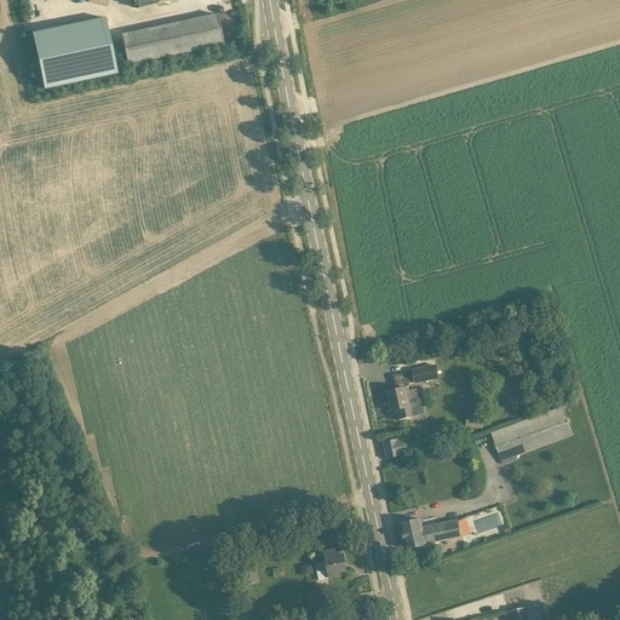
[(220,15),(124,33),(130,64),(227,46),(220,15)]
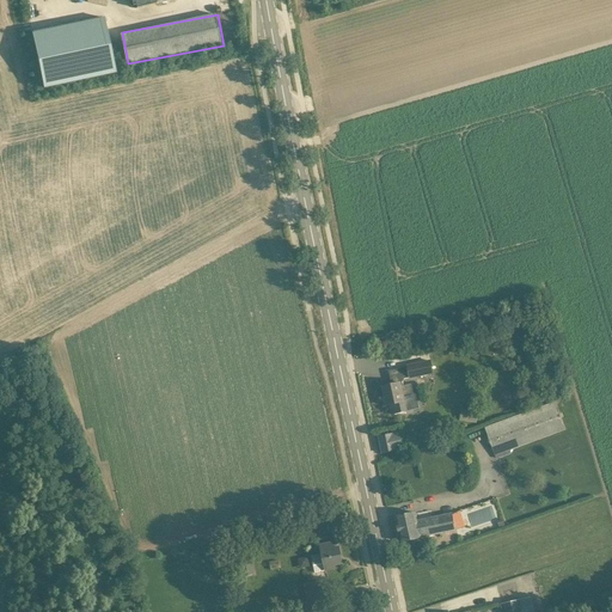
[(116,73),(104,18),(32,34),(44,89),(116,73)]
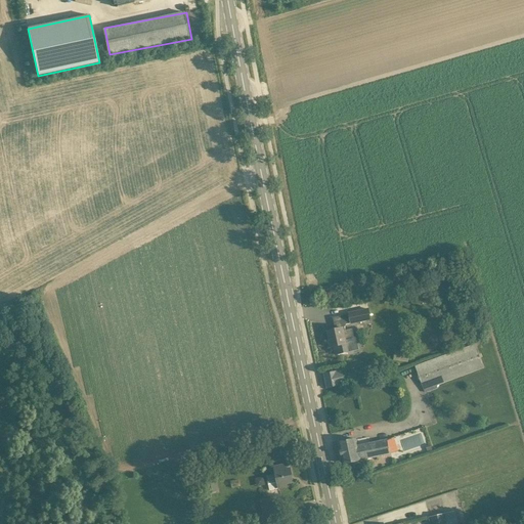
[(348,312),(350,324),(372,320),(368,308),(348,312)]
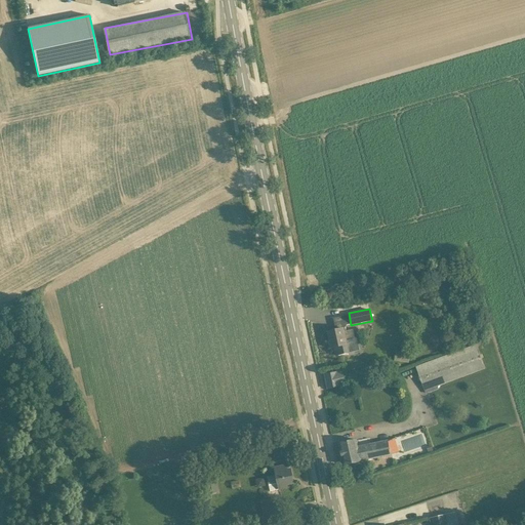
[(346,328),(344,328),(328,332),(330,340),(329,341),(330,346),(332,347),(332,349),(335,348),(336,356),(349,353),(348,348),(356,346),(355,338),(353,330),(347,331),(346,328)]
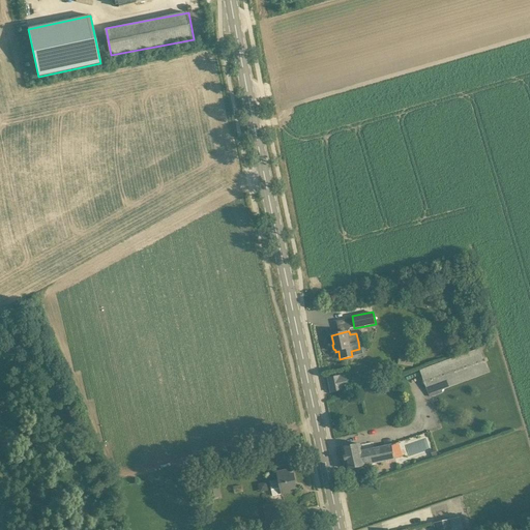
[(466,345),(462,332),(454,335),(458,348),(466,345)]
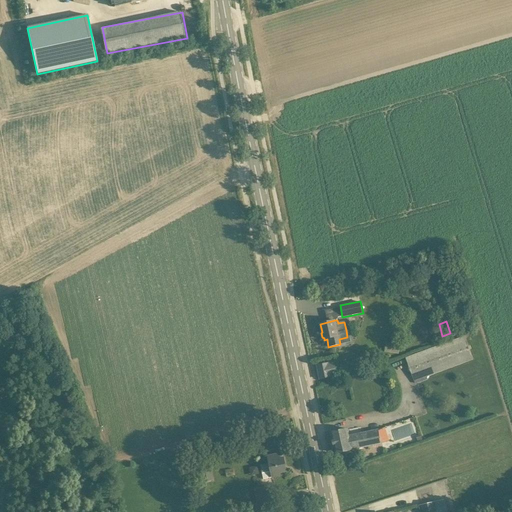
[(473,359),(465,336),(406,358),(414,381),(415,384),(427,379),(426,376),(443,370),(444,370),(473,359)]
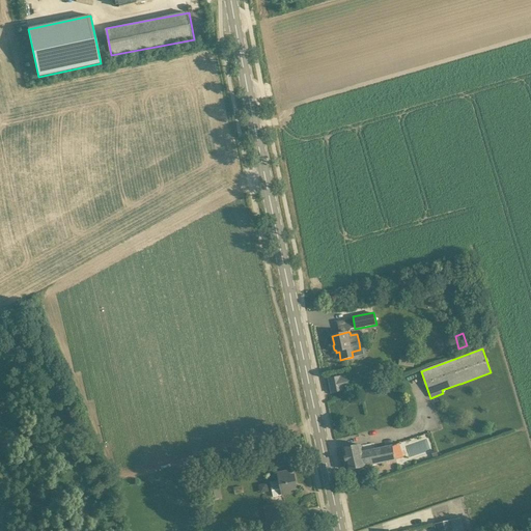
[(406,355),(403,366),(414,367),(415,356),(406,355)]
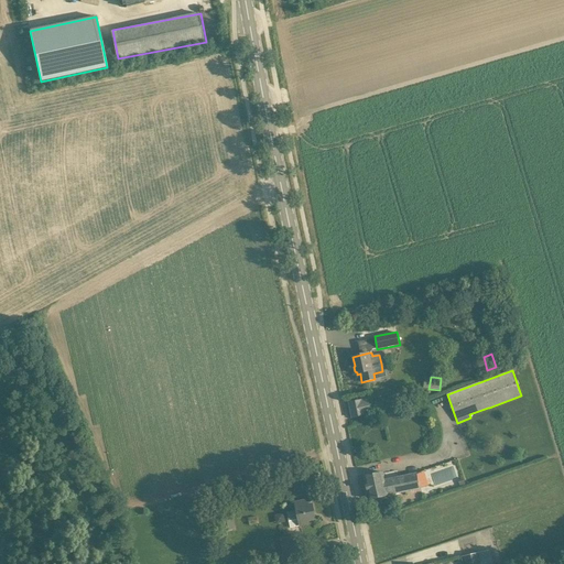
[(353,418),(365,415),(365,418),(372,416),(369,397),(360,399),(360,400),(349,402),(353,418)]
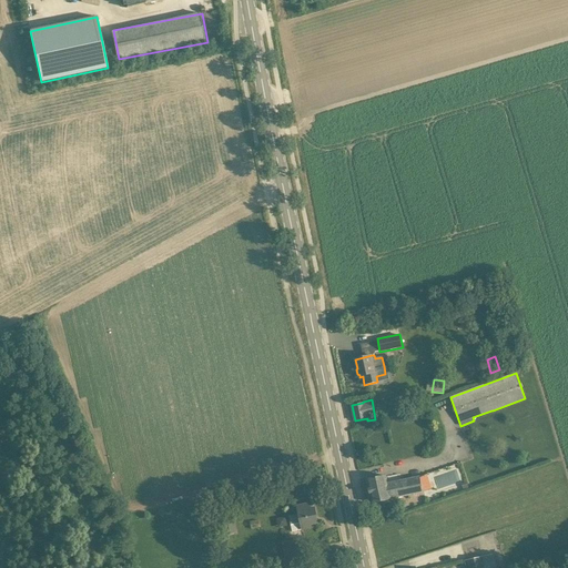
[(386,476),(367,479),(372,503),(424,492),(421,475),(387,483),(386,476)]
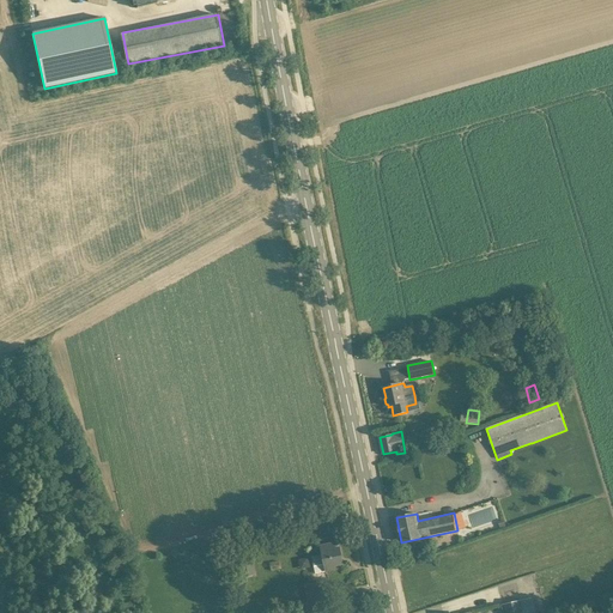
[(326,571),(335,570),(335,566),(344,565),(340,548),(333,550),(332,544),(321,546),(322,554),(313,557),(316,575),(326,572),(326,571)]
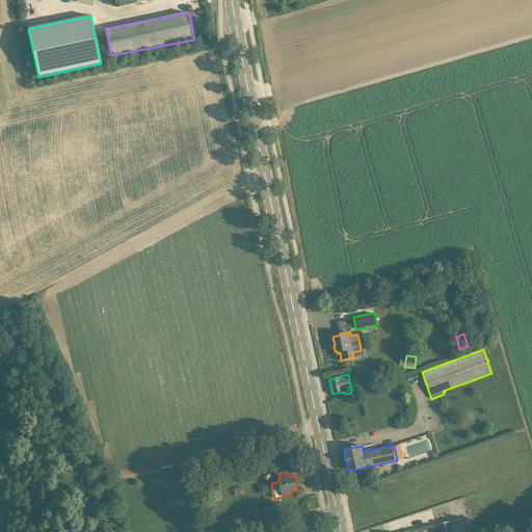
[(434,526),(435,531),(464,531),(462,519),(434,526)]
